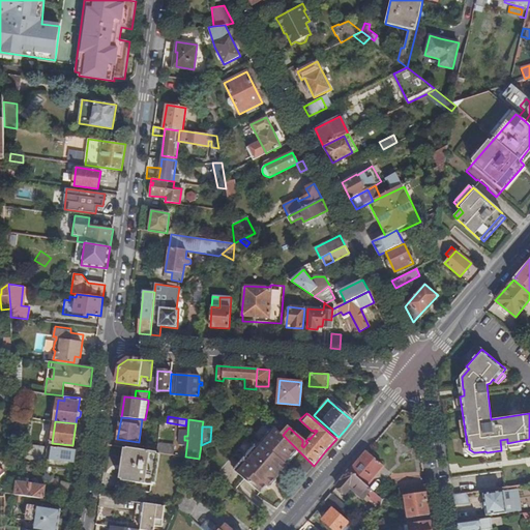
[(274,476),(299,451),(283,435),(276,429),(263,442),(261,441),(257,445),(254,441),(238,457),(243,461),(236,468),(256,488),(263,480),(262,480),(269,472),(274,476)]
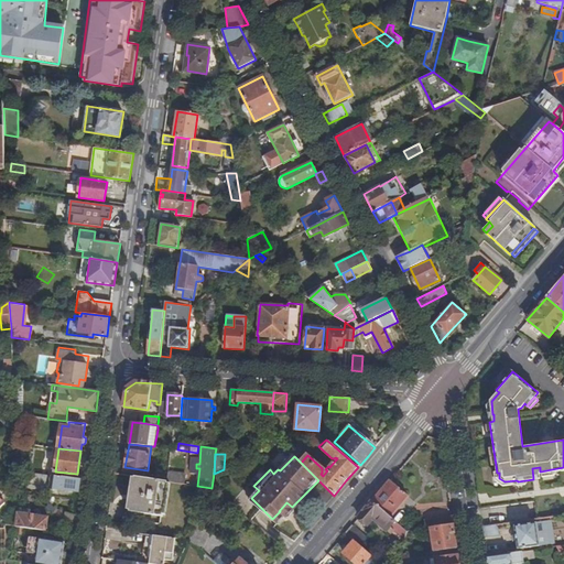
[(41,474),(29,472),(23,478),(22,486),(39,489),(41,474)]
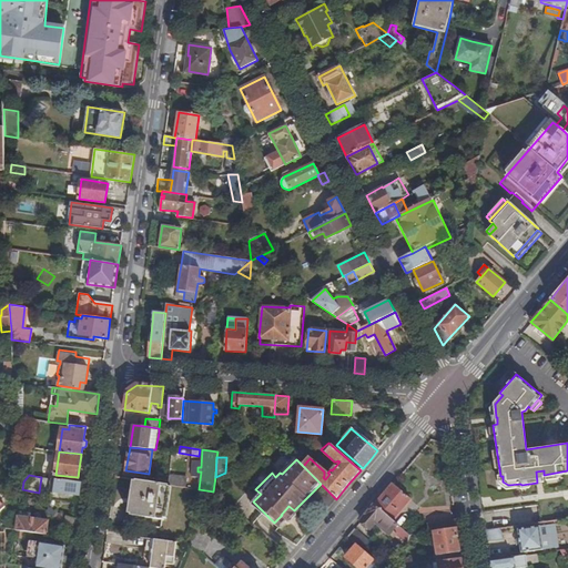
[(169,485),(185,487),(188,478),(170,476),(169,485)]
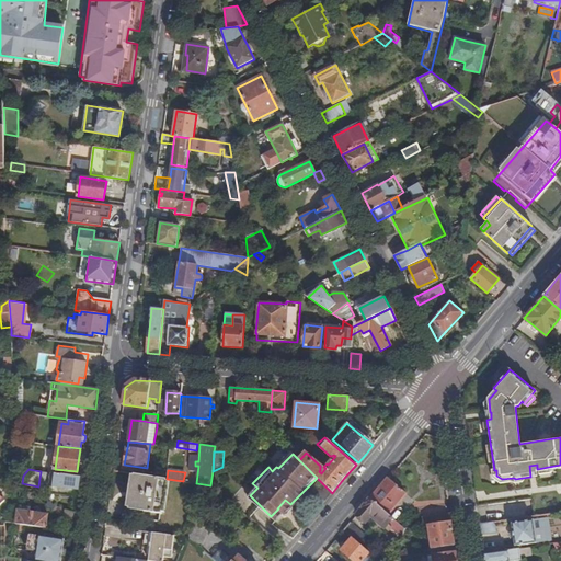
[(49,485),(52,472),(41,471),(38,487),(49,488),(49,485)]
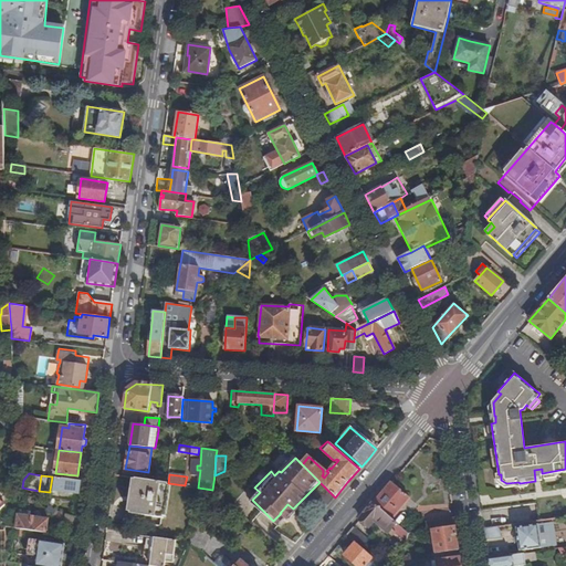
[(84,495),(86,481),(52,477),(50,490),(76,494),(84,495)]
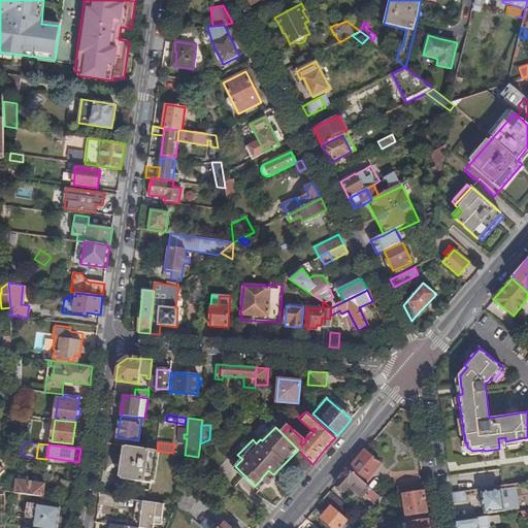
[(157,451),(127,447),(122,479),(152,483),(157,451)]
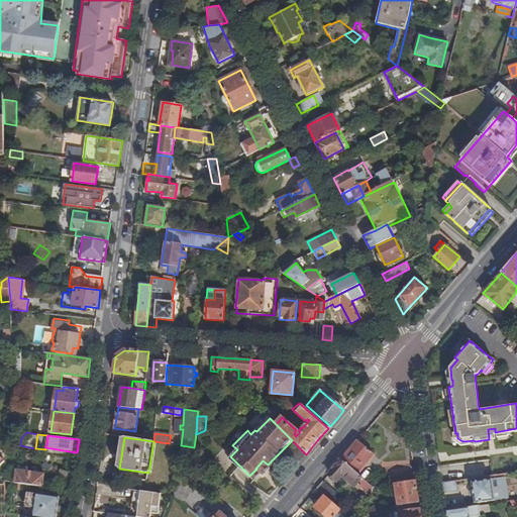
[(357,440),(341,459),(356,474),(373,453),(357,440)]
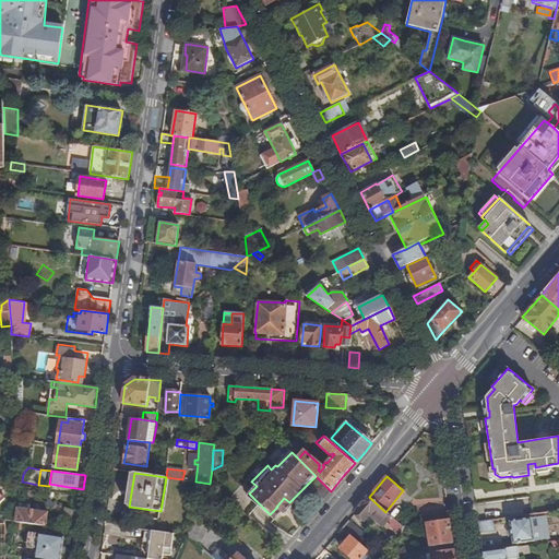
[(257,486),(251,482),(244,489),(249,494),(257,486)]
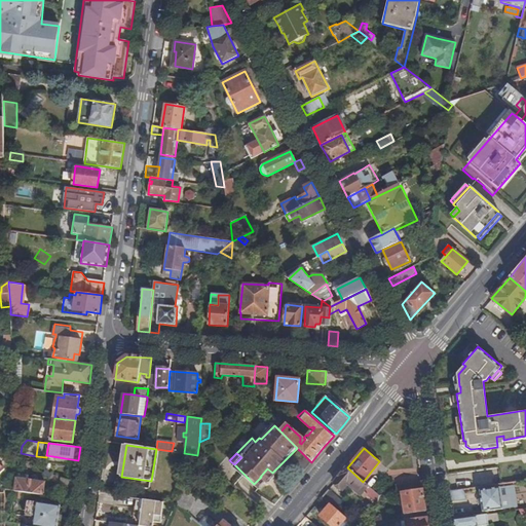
[(71,464),(71,459),(46,455),(46,457),(46,460),(71,464)]
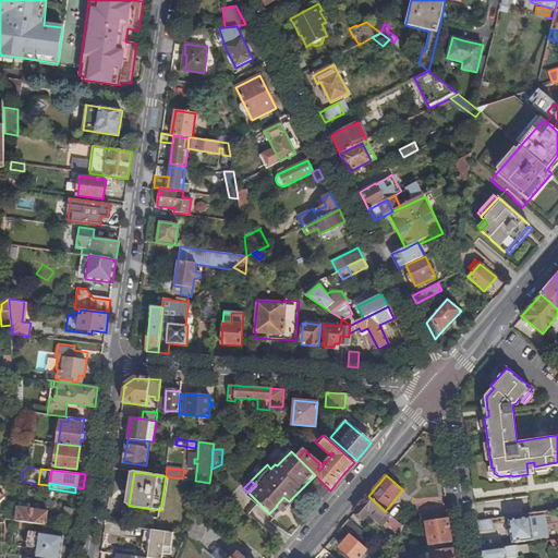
[(368,496),(355,511),(363,519),(368,512),(383,524),(384,524),(387,526),(389,525),(399,534),(401,525),(385,511),(368,496)]
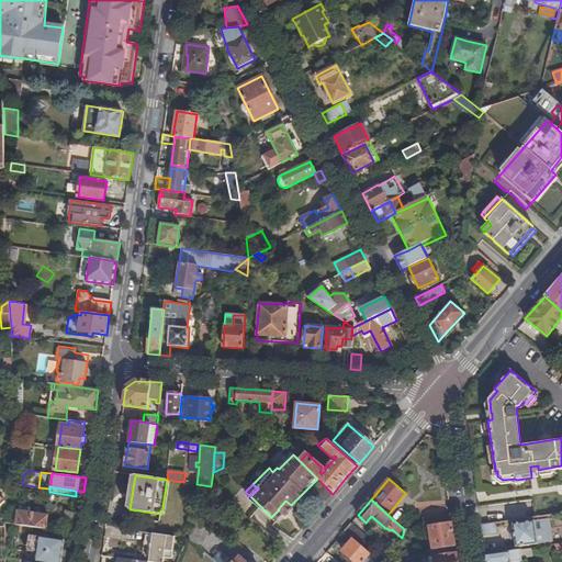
[(282,514),(291,505),(285,501),(278,509),(279,509),(280,512),(282,514)]
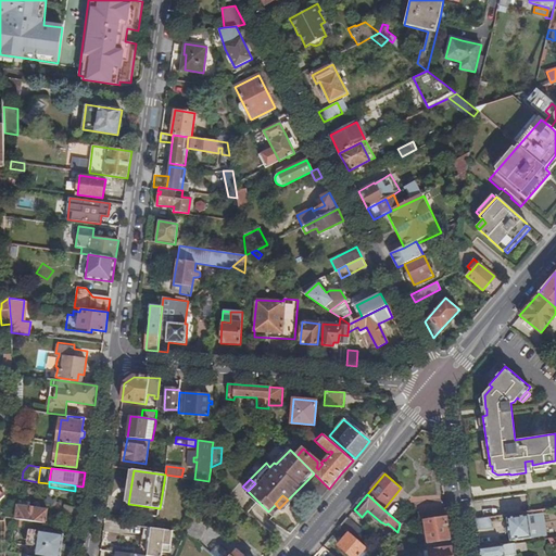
[(78,518),(79,509),(55,503),(52,507),(57,510),(78,518)]
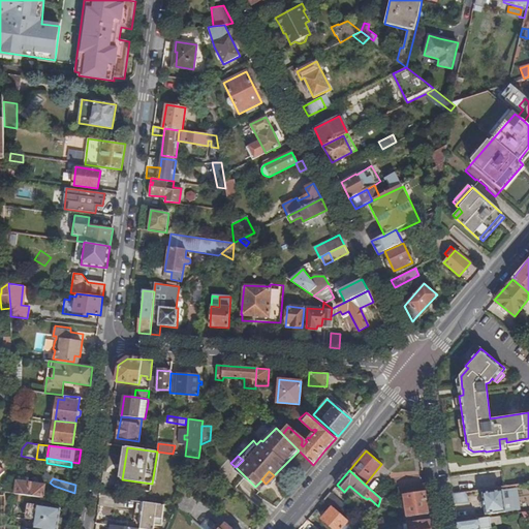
[(256,489),(263,481),(262,479),(255,487),(256,489)]
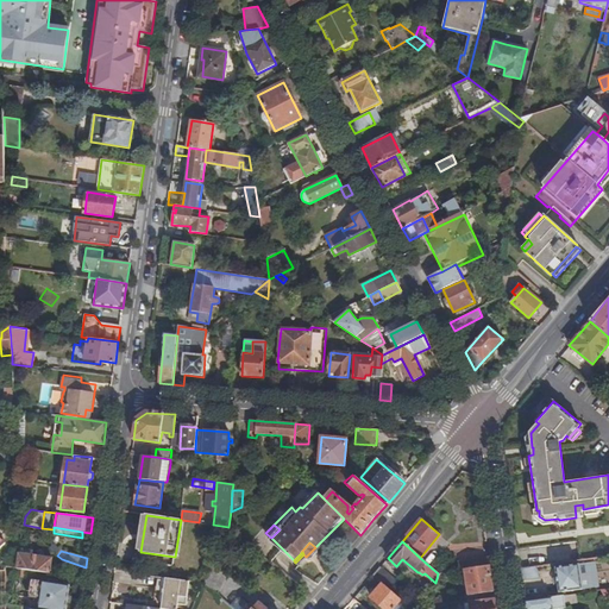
[(30,570),(51,572),(52,558),(19,553),(17,569),(23,569),(30,570)]
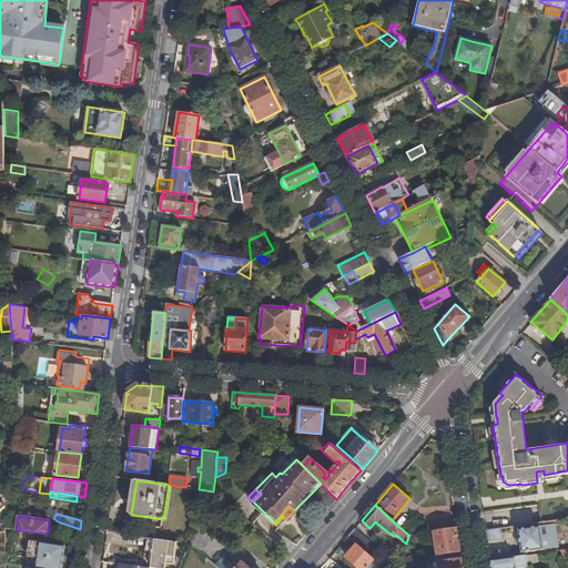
[(428,524),(428,531),(446,529),(445,521),(428,524)]
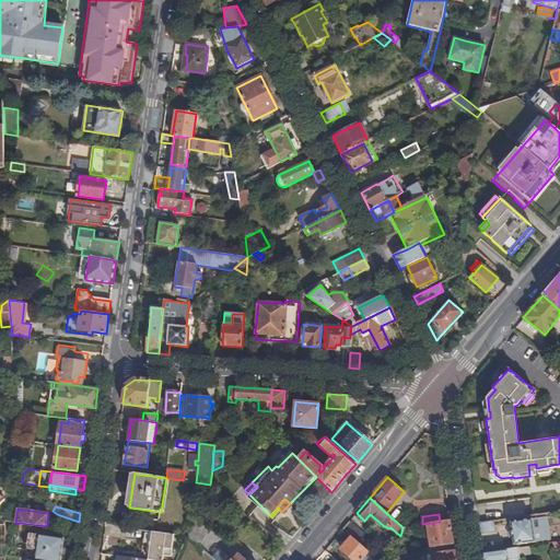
[(514,545),(551,539),(548,515),(511,522),(514,545)]
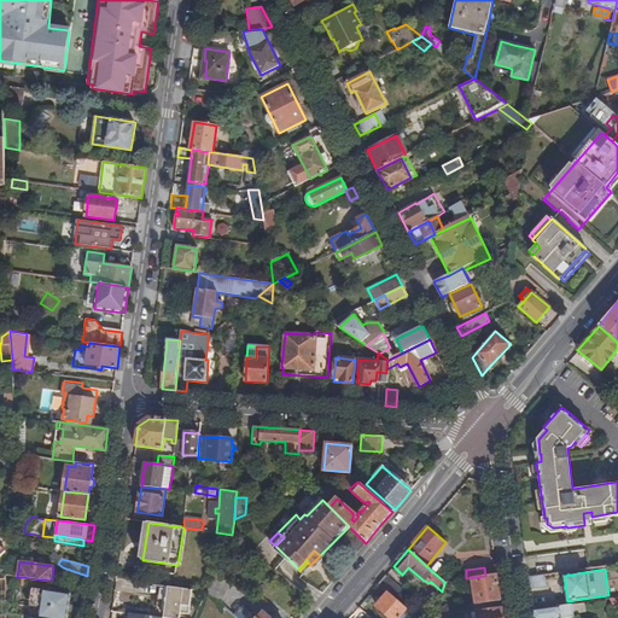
[(485,576),(466,578),(467,582),(471,582),(473,604),(501,600),(497,573),(485,576)]
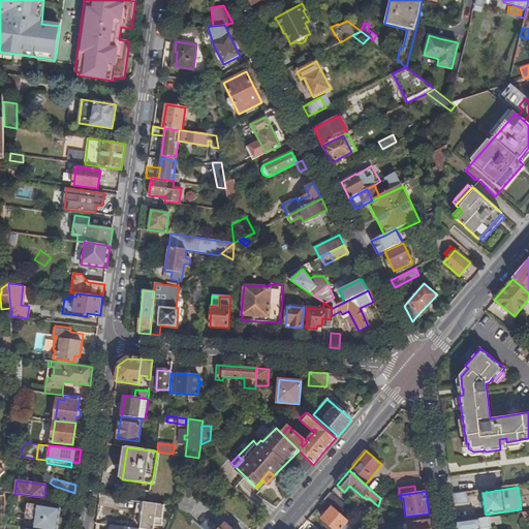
[(184,492),(177,506),(189,517),(196,502),(184,492)]
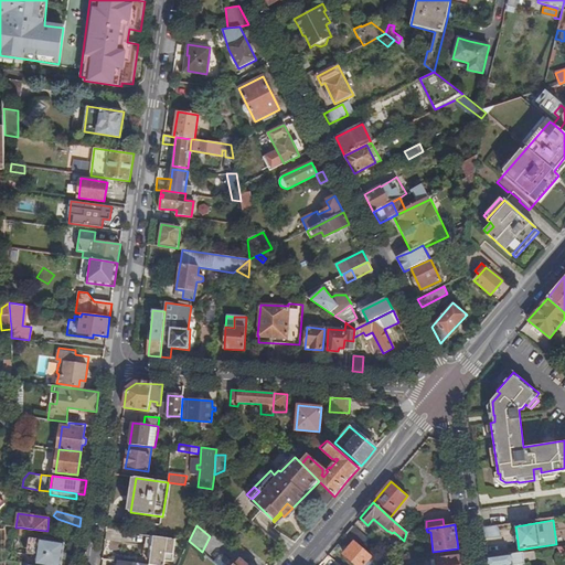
[(500,535),(498,525),(483,528),(484,537),(500,535)]
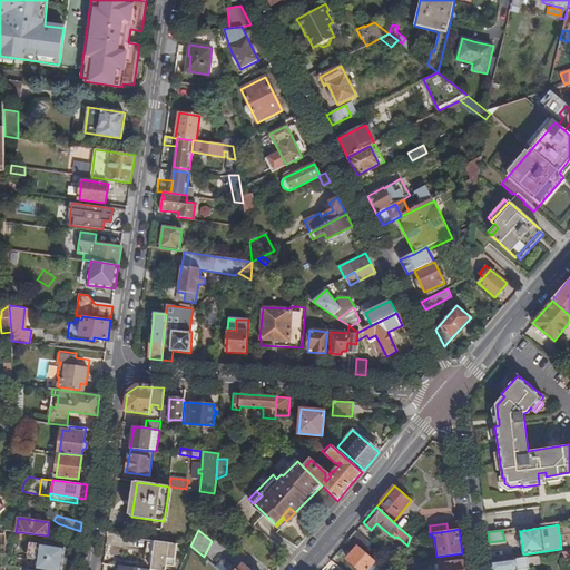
[(354,532),(349,539),(357,547),(364,552),(370,546),(354,532)]
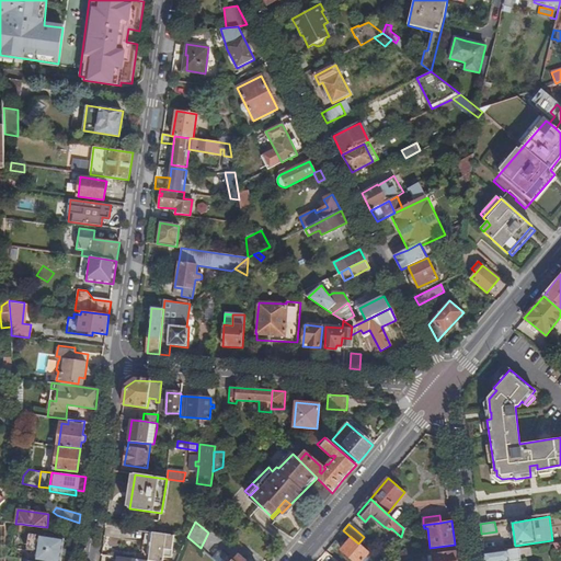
[(155,533),(149,560),(164,560),(165,557),(172,558),(176,536),(155,533)]
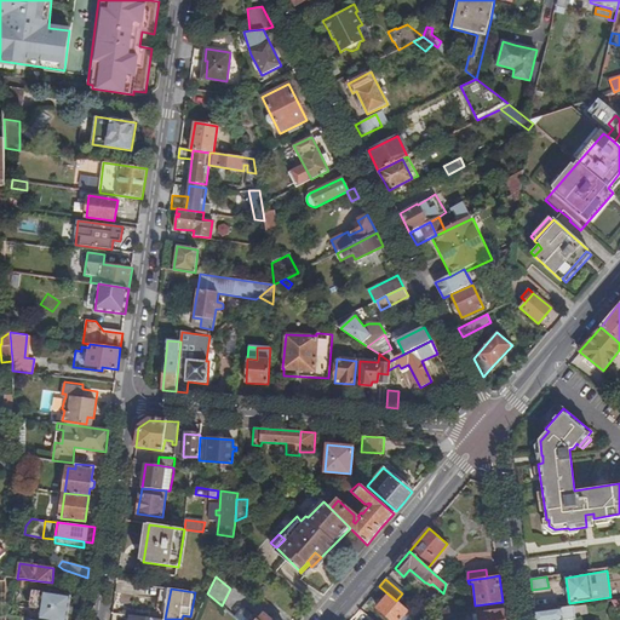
[(30,619),(68,619),(72,596),(42,592),(39,619),(38,619),(30,619)]
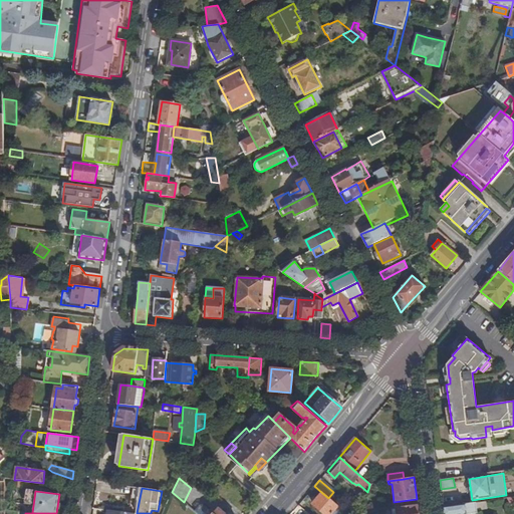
[(328,498),(322,493),(312,504),(323,513),(330,513),(338,506),(328,498)]
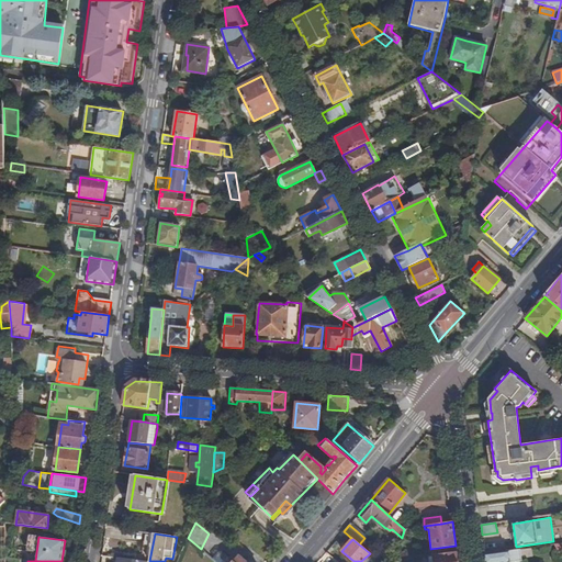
[(521,554),(520,549),(485,554),(485,561),(515,561),(521,560),(521,554)]
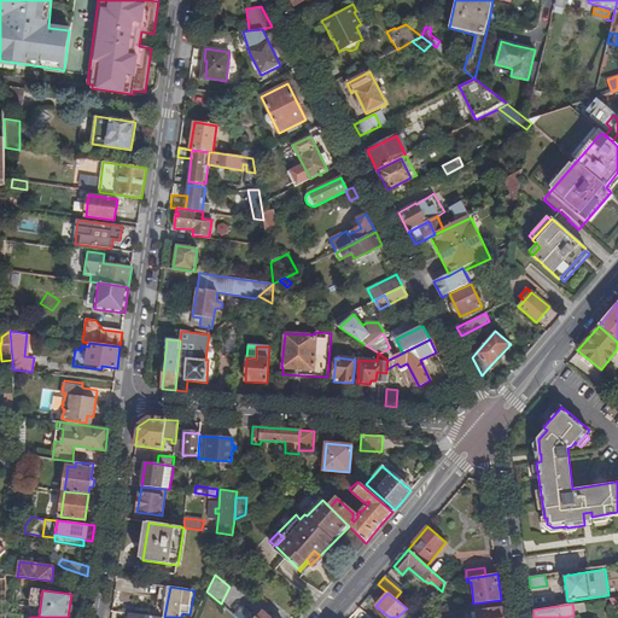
[(437,608),(433,617),(453,614),(452,606),(437,608)]
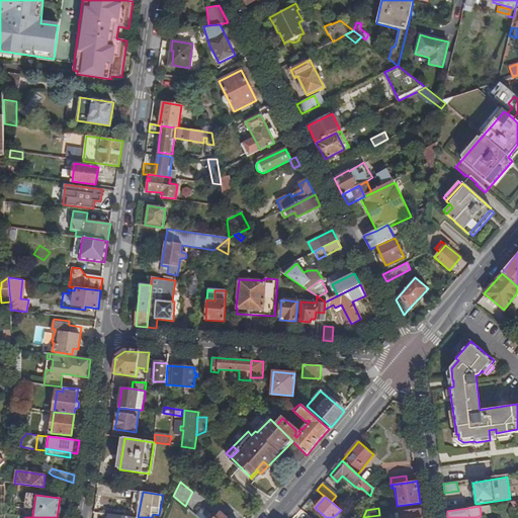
[(195,515),(198,517),(227,517),(220,512),(217,516),(212,512),(211,514),(205,509),(201,509),(195,515)]
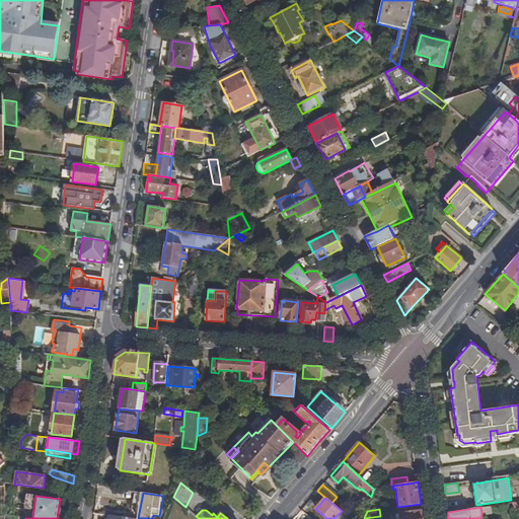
[(399,513),(399,518),(423,518),(422,510),(399,513)]
